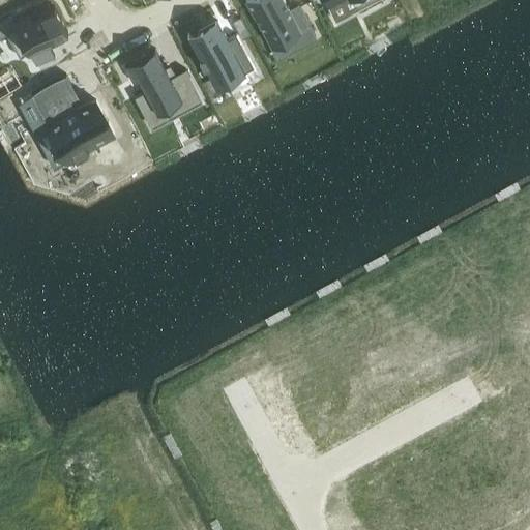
[(284,0),(245,0),(260,25),(271,47),(292,36),(297,47),(316,36),(298,4),(289,9),(284,0)]
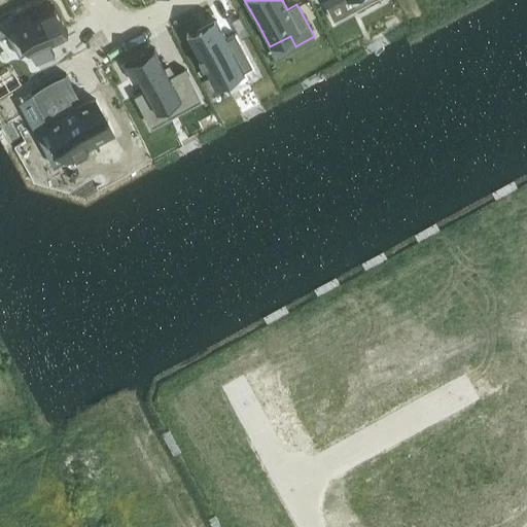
[(14,28),(6,33),(6,34),(20,58),(29,54),(36,66),(55,56),(47,43),(68,32),(54,6),(32,19),(14,28)]
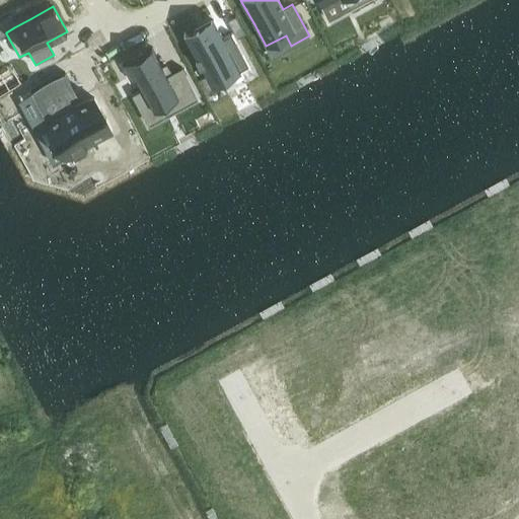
[(13,21),(11,22),(14,27),(31,18),(28,13),(13,21)]
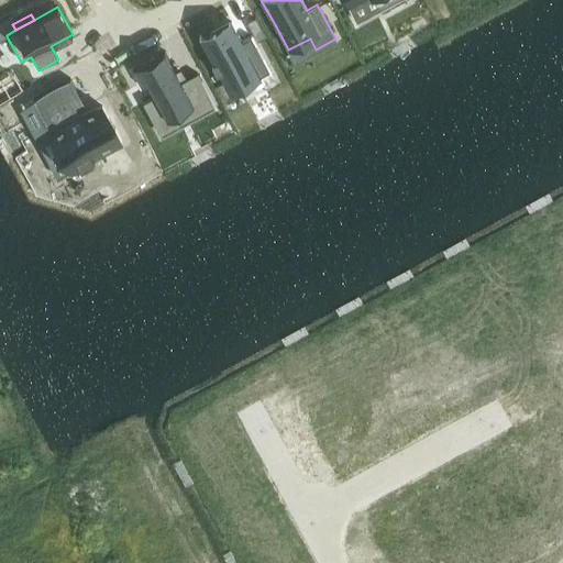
[(10,15),(0,20),(0,40),(7,36),(7,35),(15,30),(12,24),(14,23),(10,15)]
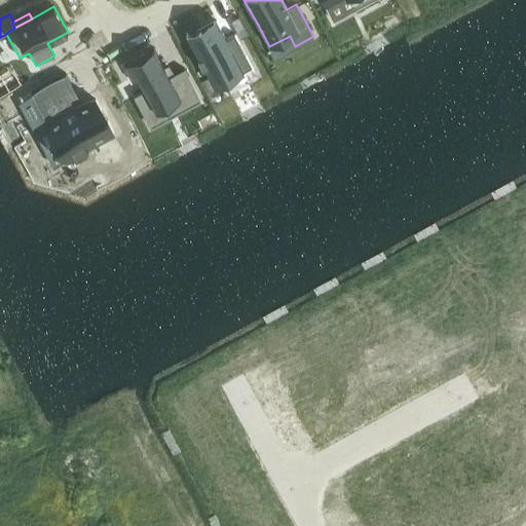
[(187,33),(186,34),(199,59),(197,59),(202,68),(204,68),(211,79),(216,86),(243,71),(252,66),(234,35),(234,34),(226,38),(216,21),(215,17),(187,33)]
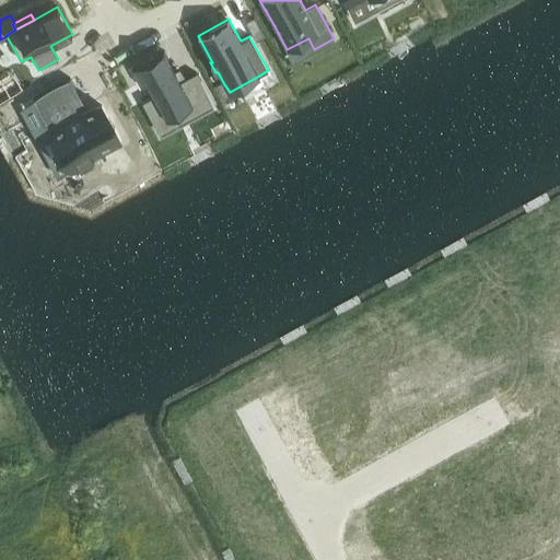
[(163,51),(132,68),(142,88),(148,84),(154,96),(142,103),(150,116),(154,125),(190,105),(196,116),(214,106),(196,73),(186,79),(181,82),(175,72),(163,51)]
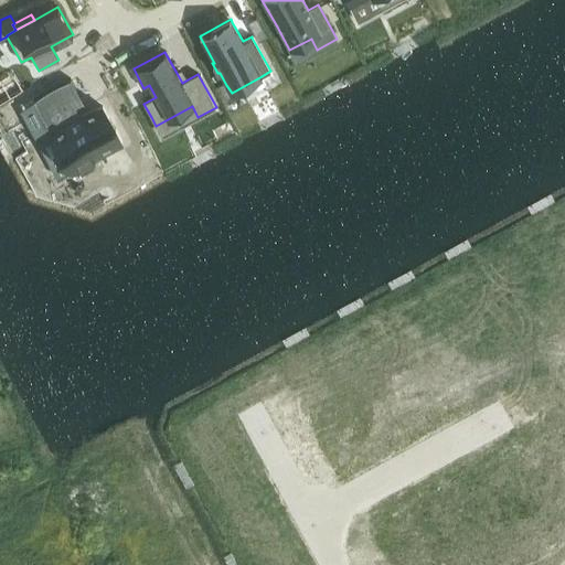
[(33,100),(46,126),(50,124),(55,134),(52,135),(72,170),(121,142),(103,107),(81,119),(76,109),(84,105),(71,80),(33,100)]
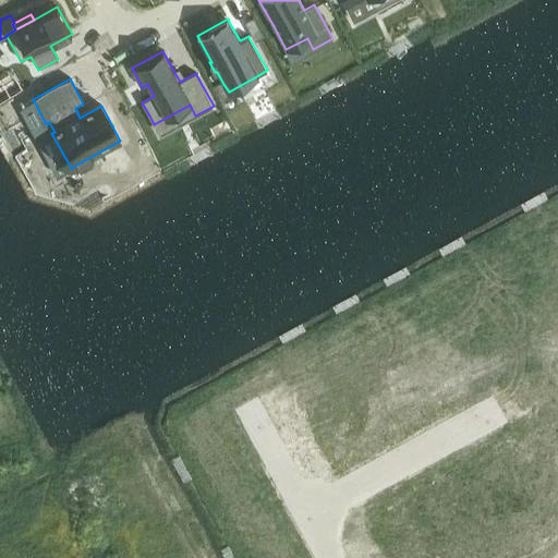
[(434,557),(428,546),(405,557),(434,557)]
